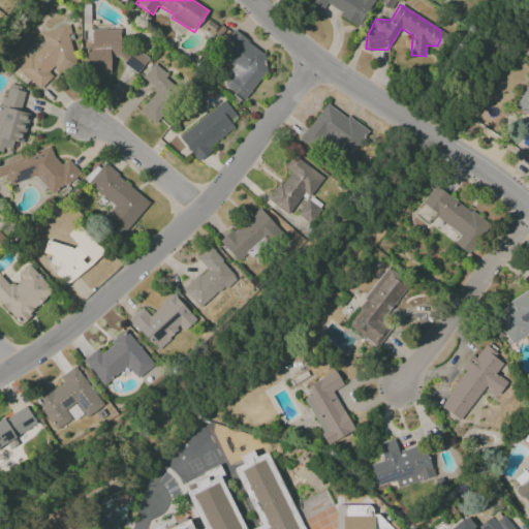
[(119,30),(91,29),(91,45),(86,45),(86,73),(110,74),(111,57),(122,57),(121,69),(143,69),(143,50),(119,50),(119,30)]
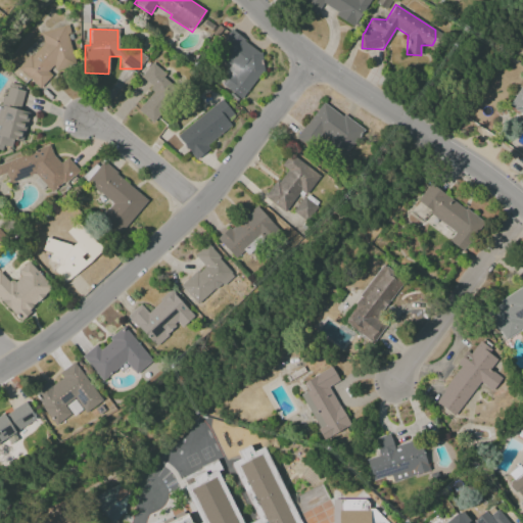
[(263,56),(232,30),(214,50),(235,68),(222,84),(239,99),(265,68),(257,62),(263,56)]
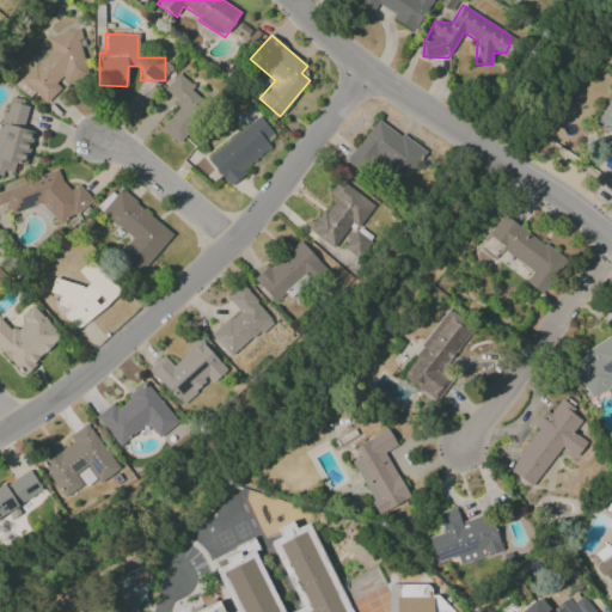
[(163,91),(181,105),(160,129),(177,142),(210,102),(177,74),(163,91)]
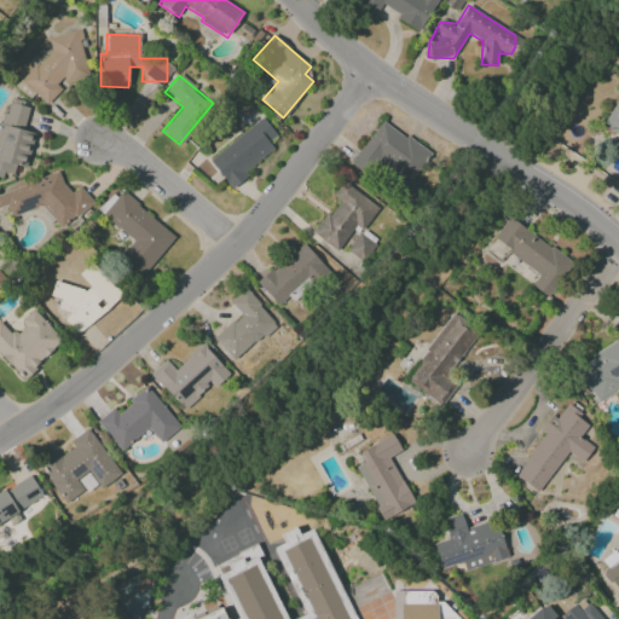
[(0,122),(0,175),(12,179),(15,166),(27,168),(34,134),(23,131),(30,105),(6,99),(0,122)]
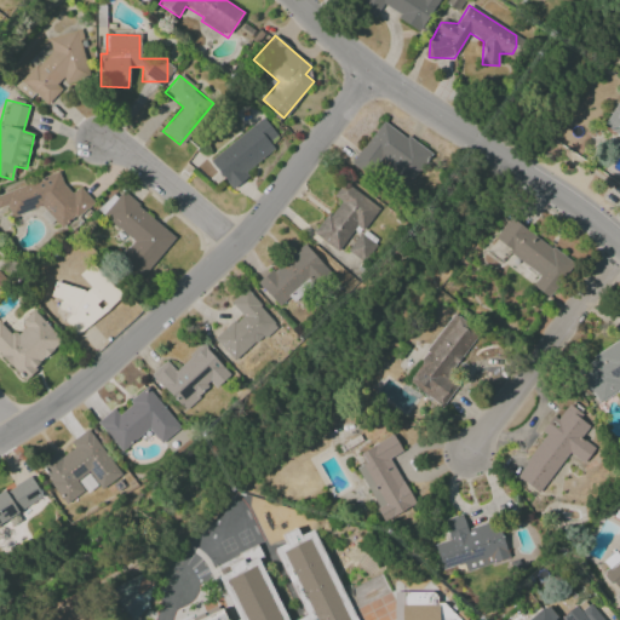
[(602,128),(619,137),(619,103),(616,102),(602,128)]
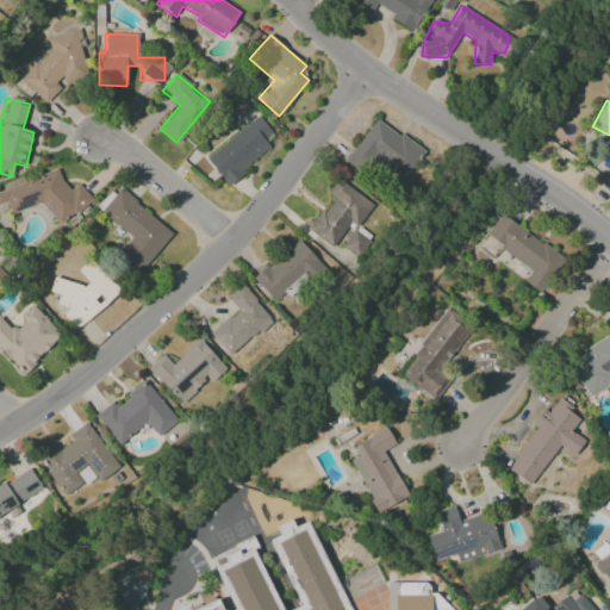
[(205,156),(226,186),(243,174),(240,169),(269,148),(263,139),(272,134),(260,117),(205,156)]
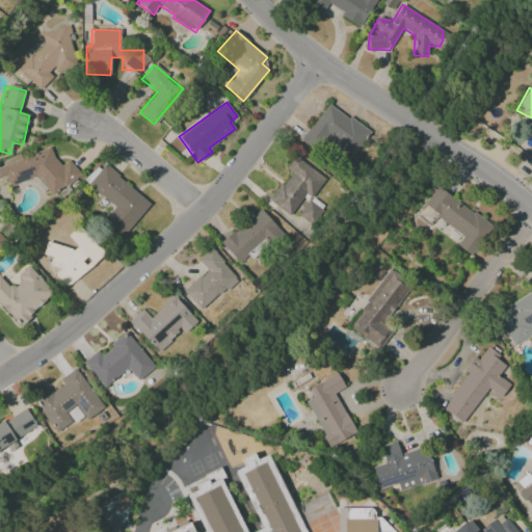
[(353,155),(369,132),(327,103),(302,139),(321,153),(330,139),(353,155)]
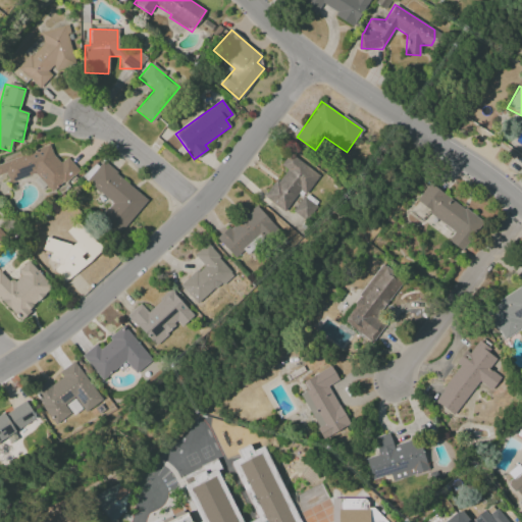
[(0,162),(0,174),(5,173),(9,184),(40,172),(45,189),(77,177),(70,158),(56,163),(50,146),(0,162)]
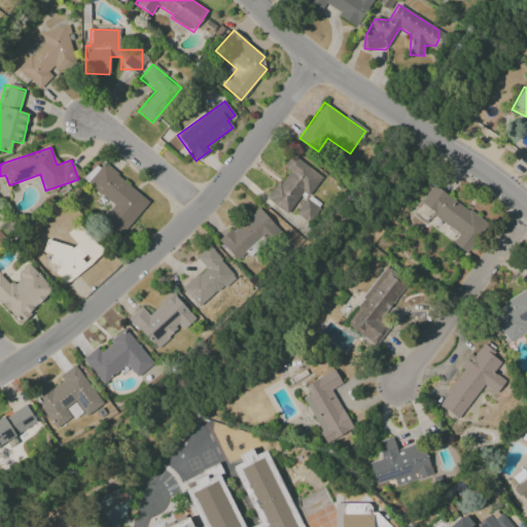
[(322,177),(291,154),(283,167),(287,170),(267,199),(287,214),(302,192),(308,197),(322,177)]
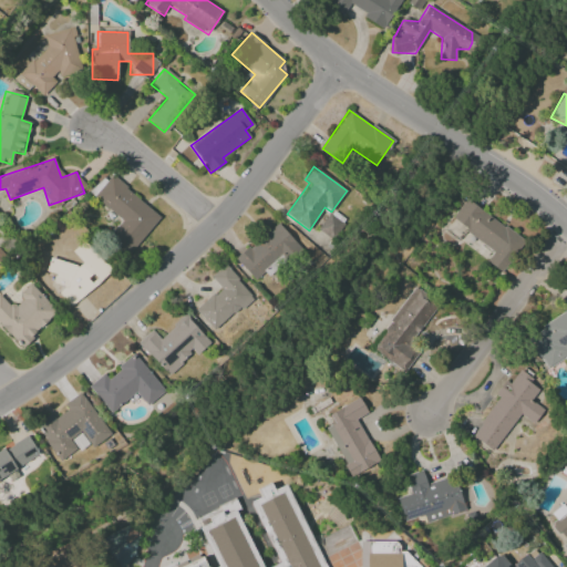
[(160,216),(107,174),(91,194),(122,219),(107,237),(130,254),(160,216)]
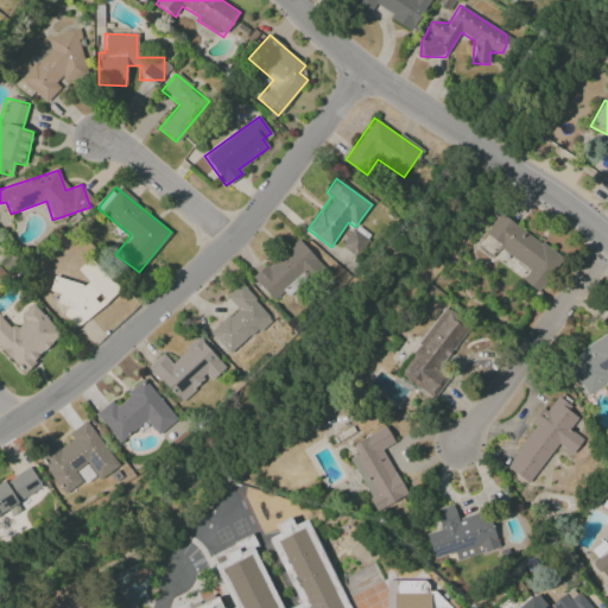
[(483,236),(530,268),(521,280),(537,291),(562,257),(499,214),(483,236)]
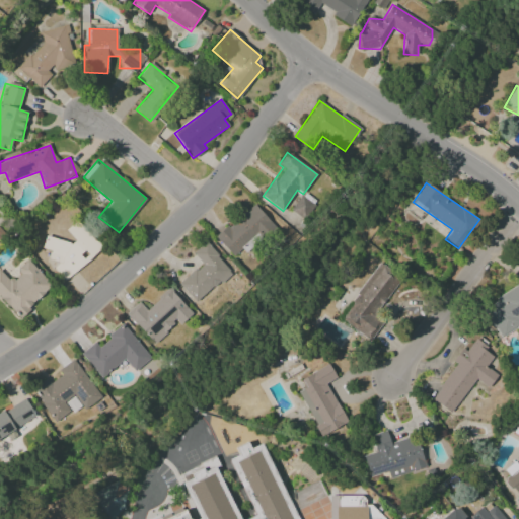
[(290,209),(303,219),(313,206),(301,196),(290,209)]
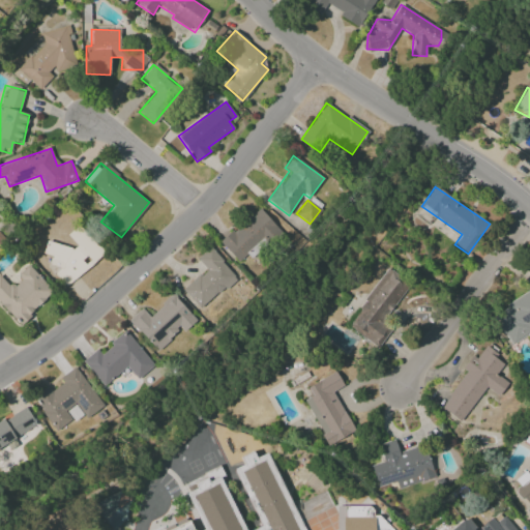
[(219,243),(237,262),(246,254),(251,258),(258,252),(256,249),(265,242),(268,245),(282,234),(259,208),(219,243)]
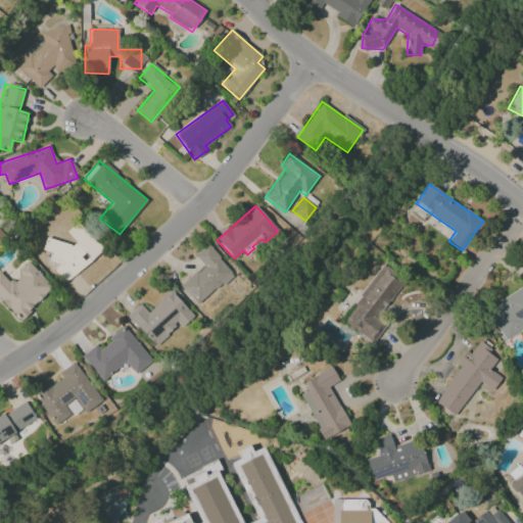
[(64,284),(100,252),(75,224),(65,232),(74,241),(74,245),(45,238),(42,250),(50,252),(48,262),(59,265),(53,271),(64,284)]
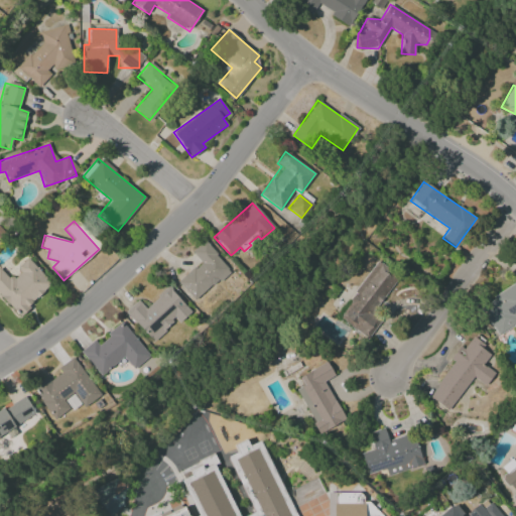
[(191,251),(201,262),(176,282),(194,302),(230,270),(204,241),(191,251)]
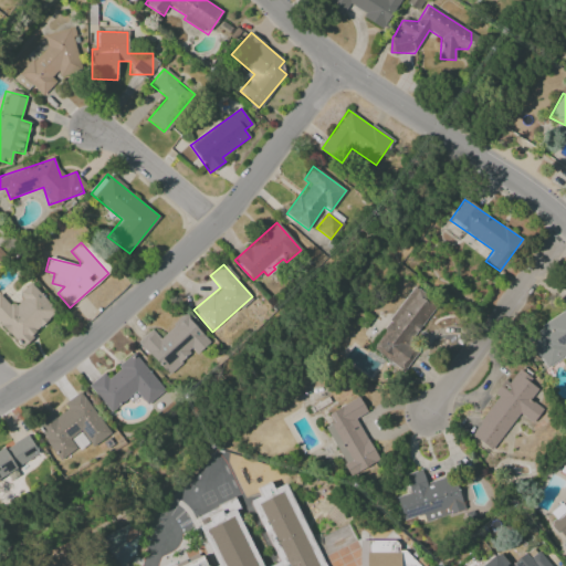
[(0,295),(0,323),(21,345),(56,312),(30,283),(19,293),(22,296),(11,307),(0,295)]
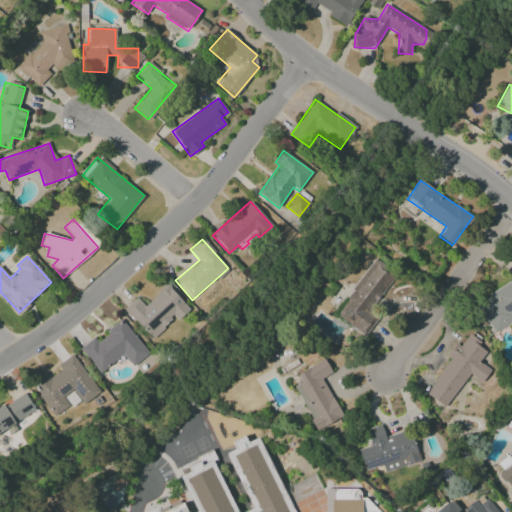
[(365,335),(379,316),(370,309),(395,274),(374,259),(335,314),(365,335)]
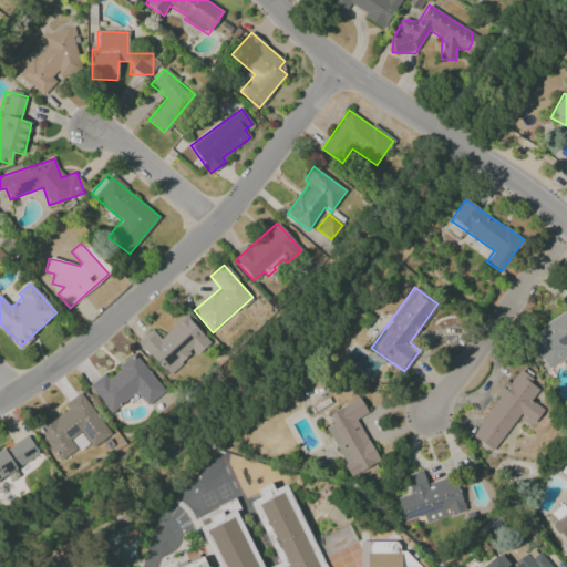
[(546,370),(566,356),(566,315),(528,339),(546,370)]
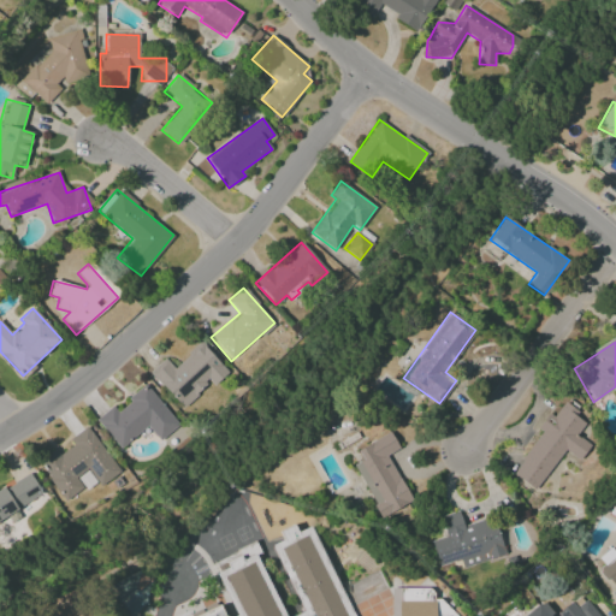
[(229,372),(200,343),(175,368),(165,359),(149,373),(183,408),(209,381),(214,386),(229,372)]
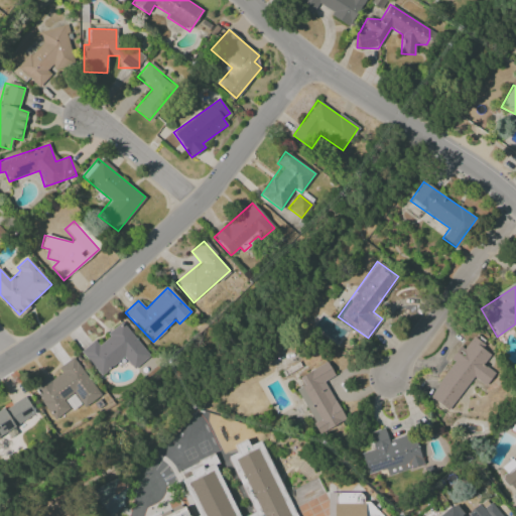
[(100,376),(123,358),(133,370),(149,357),(122,323),(97,344),(94,341),(81,351),(100,376)]
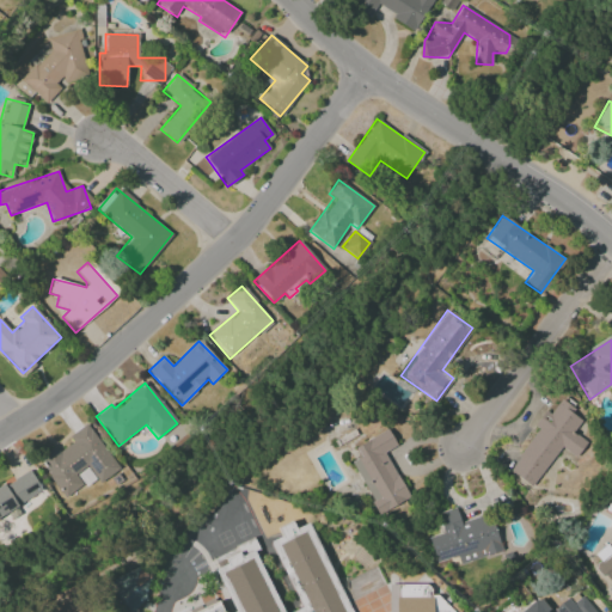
[(531,488),(558,452),(571,461),(585,444),(568,430),(577,417),(554,401),(534,426),(538,429),(508,471),(531,488)]
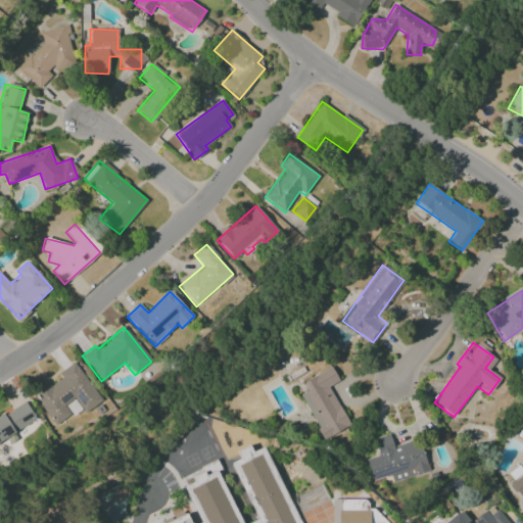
[(70,414),(65,406),(75,399),(85,414),(102,400),(74,362),(58,373),(61,378),(50,386),(47,381),(31,393),(54,425),(70,414)]
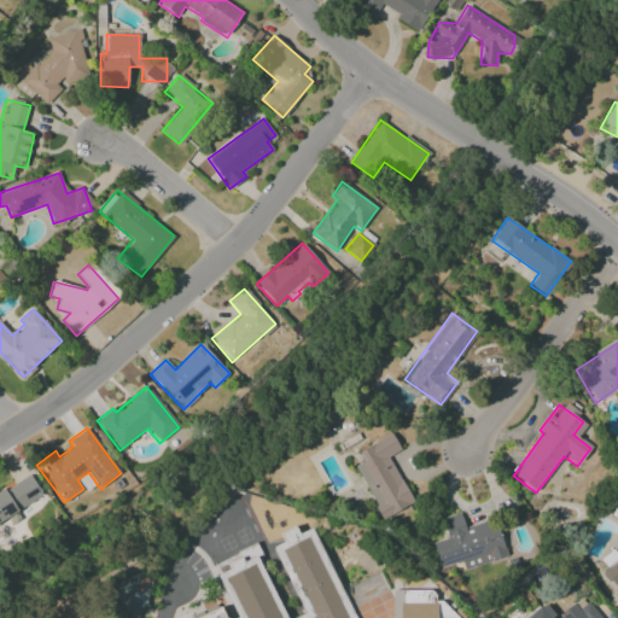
[(382,519),(412,503),(390,456),(400,452),(391,435),(359,450),(363,462),(356,465),(382,519)]
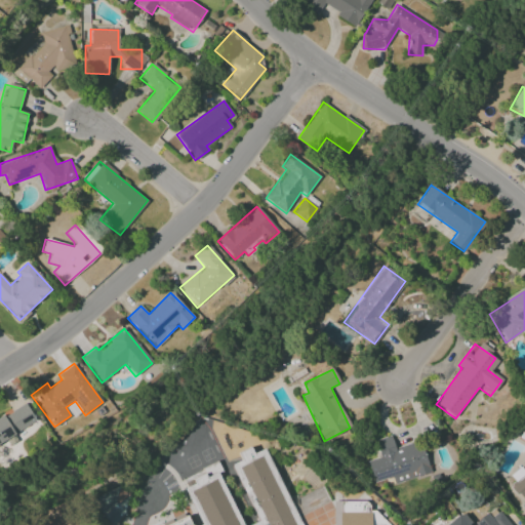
[(0,442),(36,421),(24,402),(0,416),(0,442)]
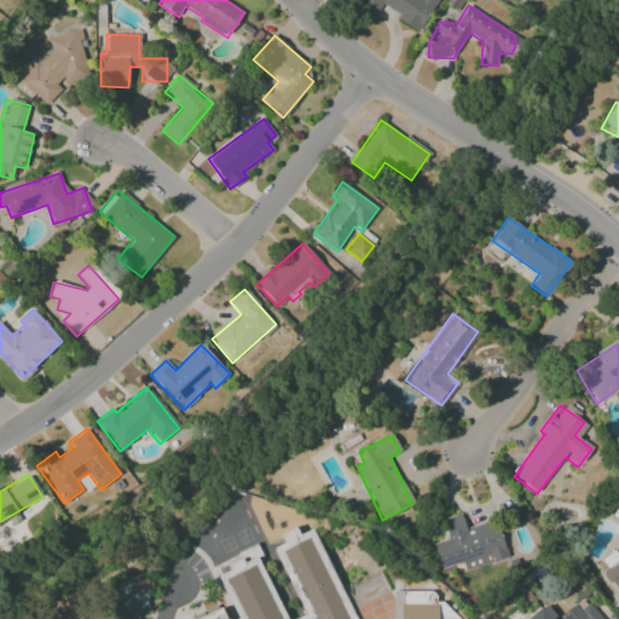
[(440,570),(462,562),(464,571),(507,557),(495,519),(464,528),(461,514),(441,520),(447,539),(433,544),(440,570)]
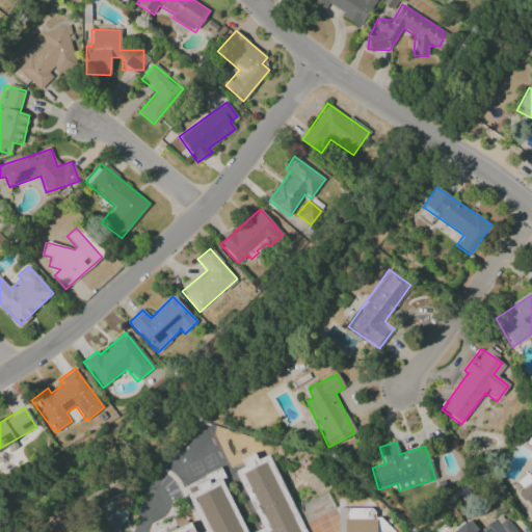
[(235,472),(245,467),(242,460),(255,454),(257,460),(268,455),(306,531),(205,531),(187,495),(197,490),(196,485),(209,480),(207,475),(220,468),(225,478),(221,481),(246,531),(255,531),(263,528),(235,472)]
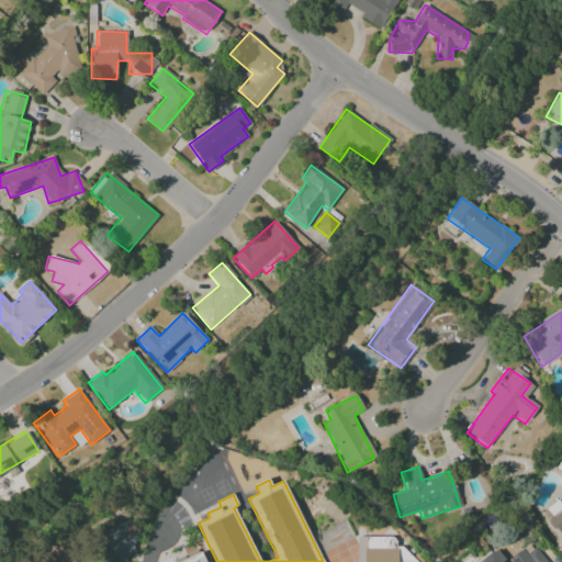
[(561,505),(546,518),(561,539),(558,541),(561,547),(561,505)]
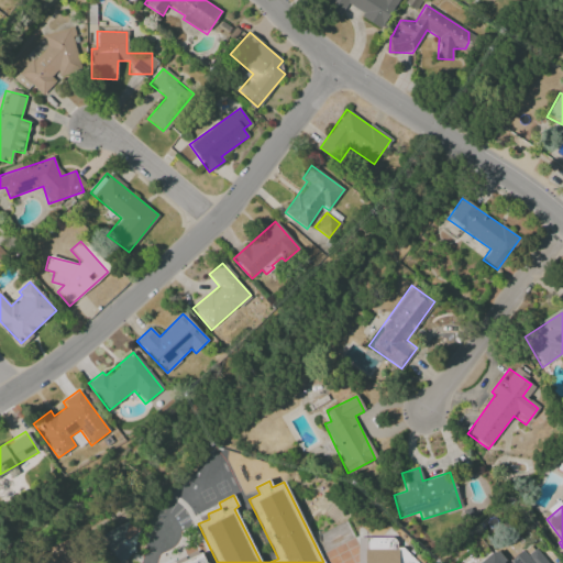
[(120,562),(121,562),(143,537),(120,518),(98,545),(120,562)]
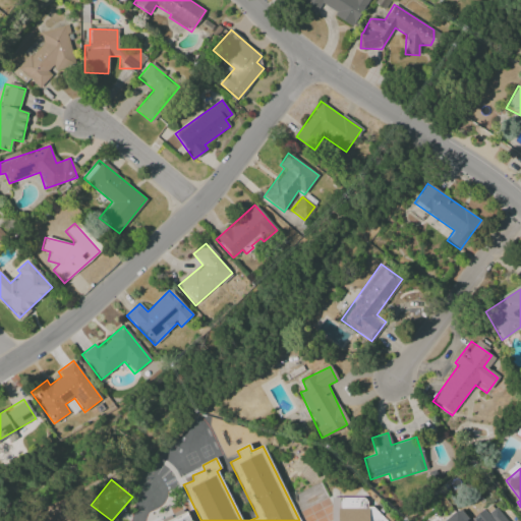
[(364,499),(387,520),(331,520),(331,506),(338,506),(338,498),(364,499)]
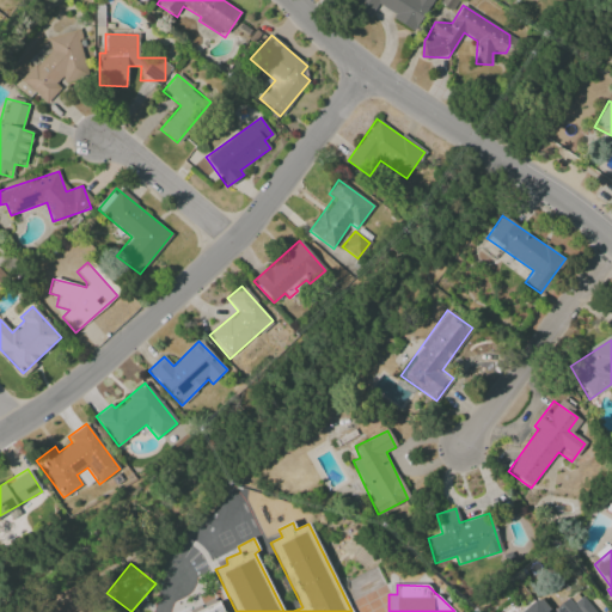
[(519,611),(593,611),(579,592),(550,611),(549,611),(538,598),(519,611)]
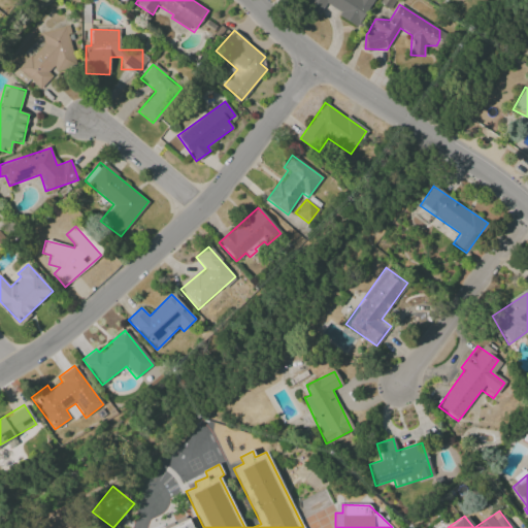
[(197,527),(193,518),(167,527),(197,527)]
